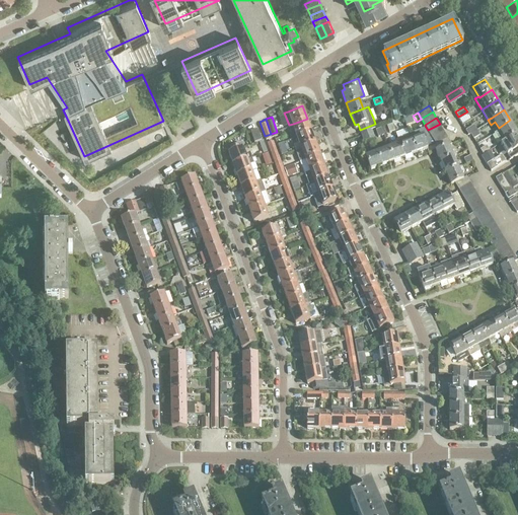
[(311,129),(307,119),(293,124),(297,134),(311,129)]
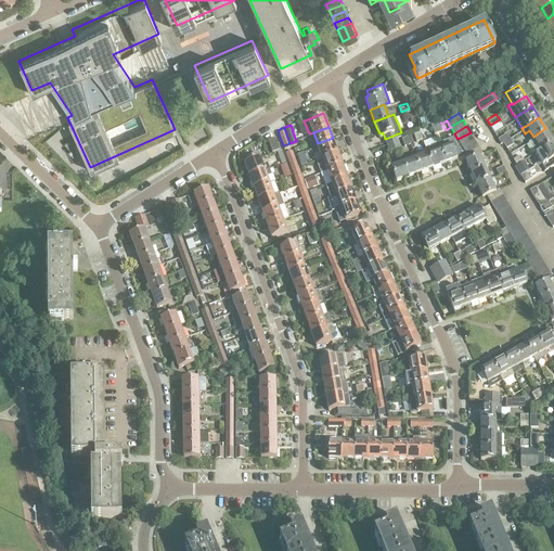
[(533,137),(528,139),(535,150),(540,148),(553,139),(545,128),(533,137)]
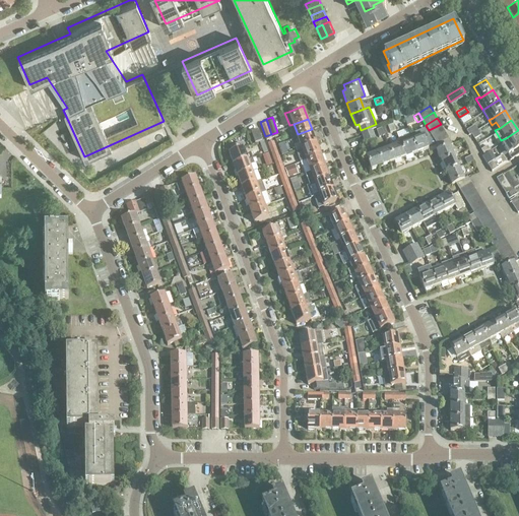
[(389,130),(395,128),(392,121),(387,123),(389,130)]
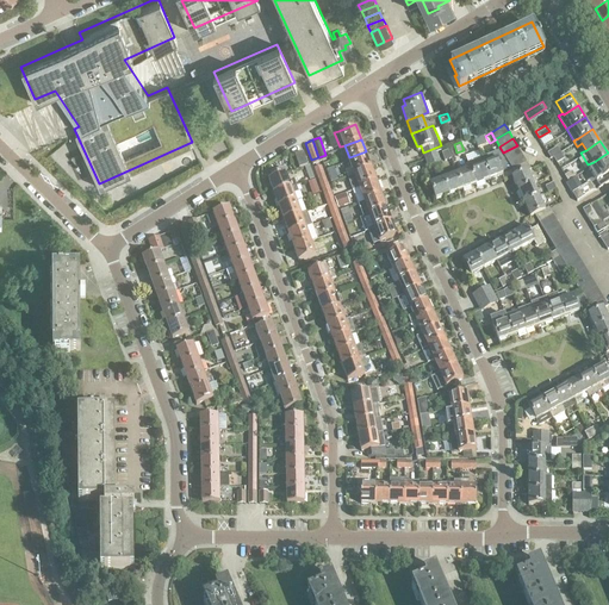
[(552,154),(560,149),(557,143),(547,149),(551,155),(552,154)]
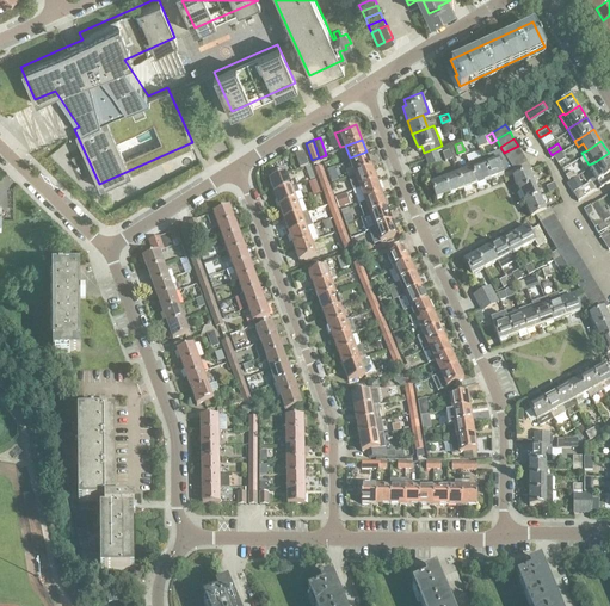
[(518,146),(504,153),(509,160),(522,152),(518,146)]
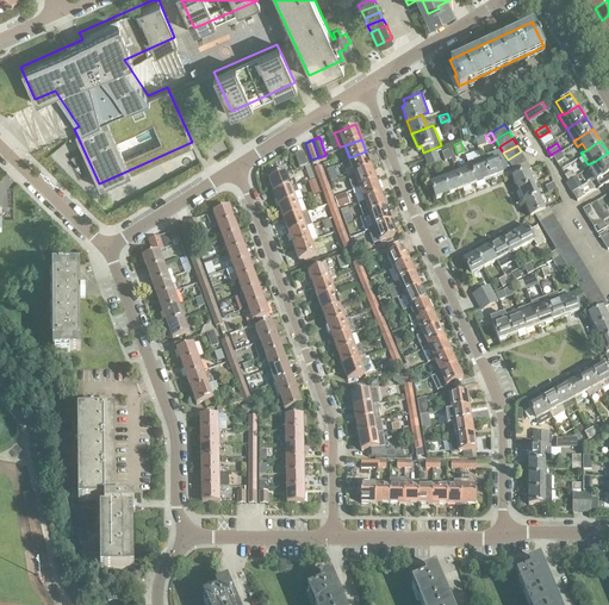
[(451,155),(447,147),(440,149),(443,157),(451,155)]
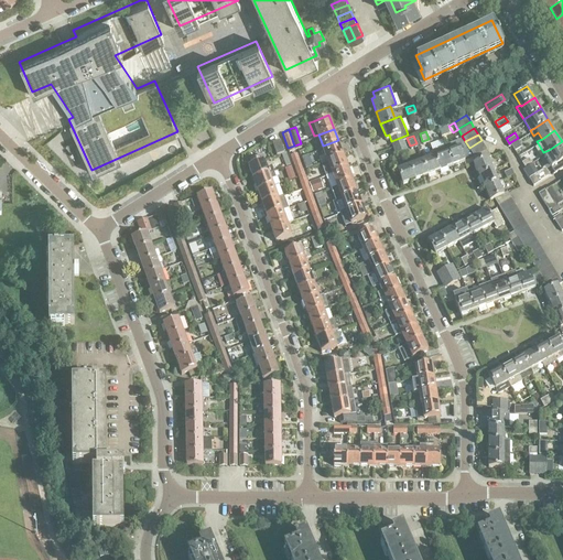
[(278,151),(283,149),(279,138),(272,140),(275,152),(278,151)]
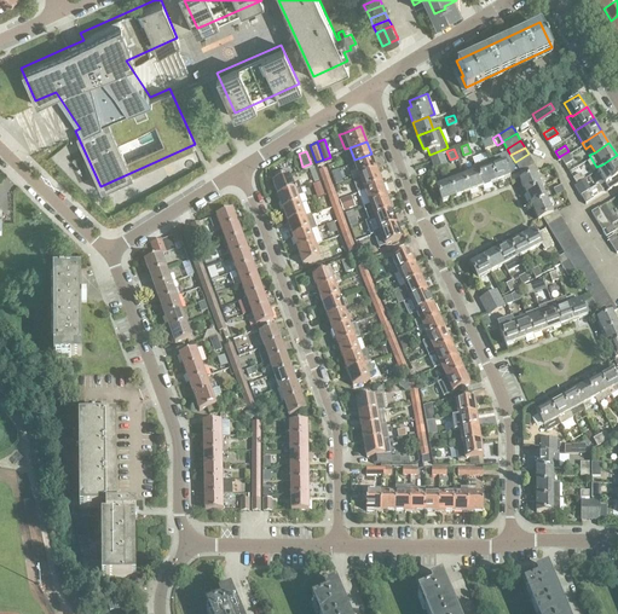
[(569,151),(560,156),(566,166),(573,161),(571,157),(572,157),(569,151)]
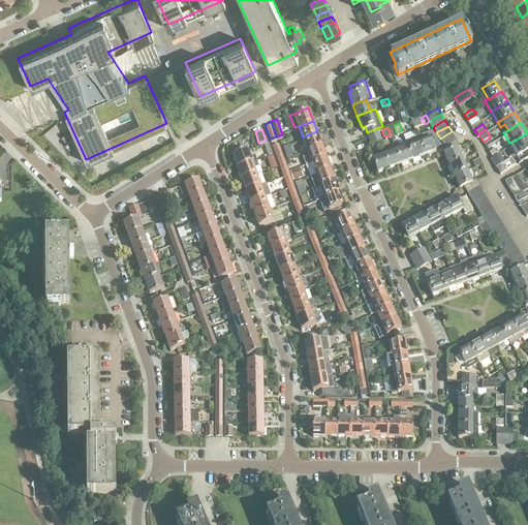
[(380,135),(378,130),(368,134),(370,140),(380,135)]
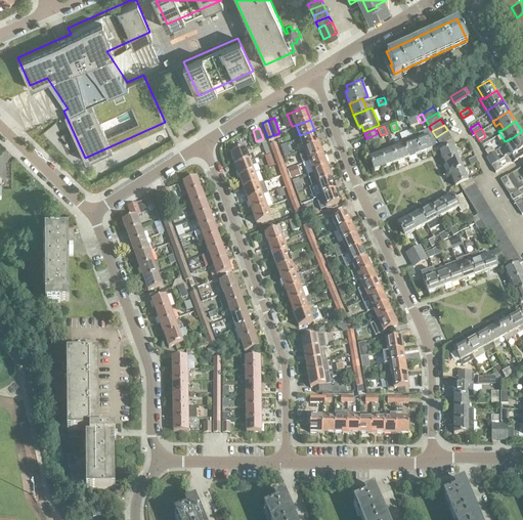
[(421,129),(412,132),(420,150),(431,146),(430,142),(436,140),(429,129),(422,132),(421,129)]
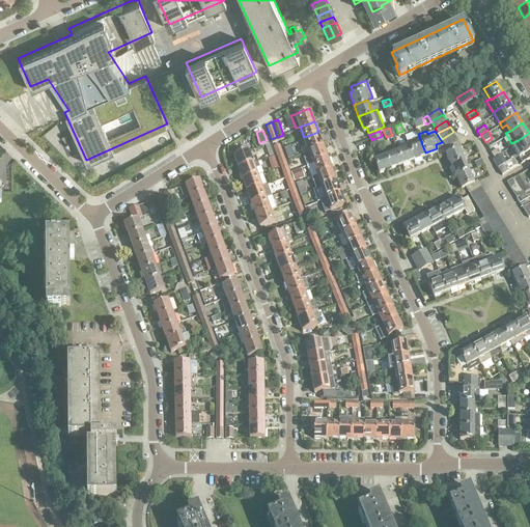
[(302,151),(323,143),(318,132),(304,137),(306,143),(300,145),(302,151)]
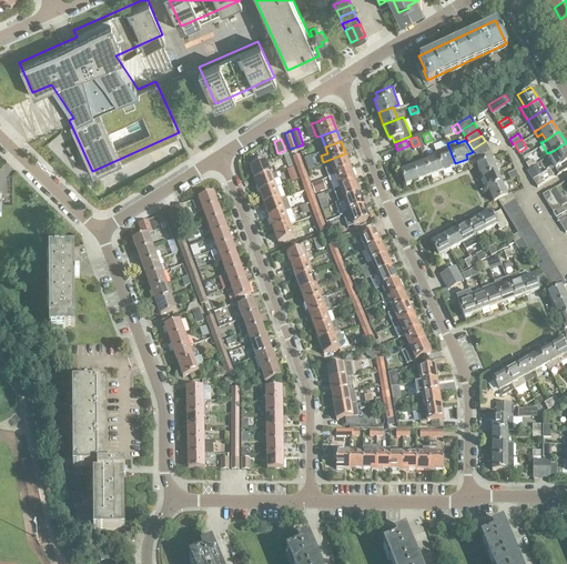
[(477,155),(489,148),(485,141),(473,149),(477,155)]
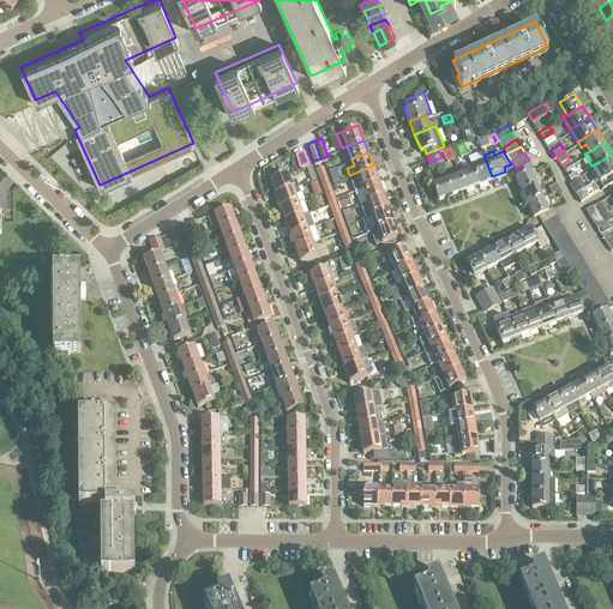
[(612,156),(612,154),(598,163),(605,175),(612,170),(612,156)]
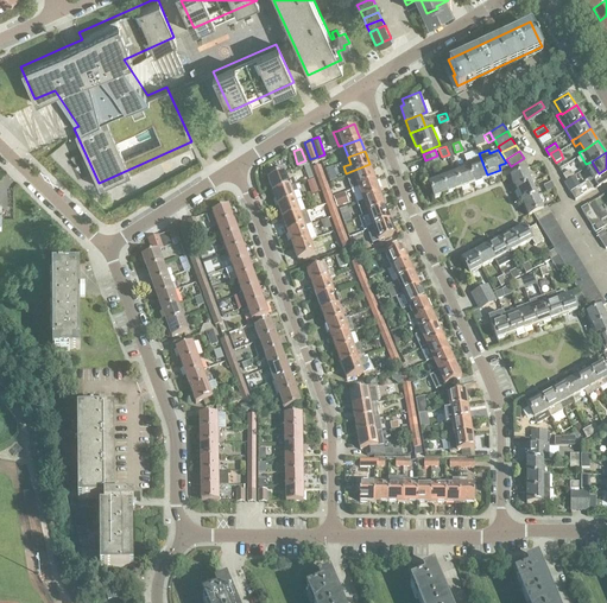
[(487,175),(479,153),(466,159),(467,165),(473,179),(487,175)]
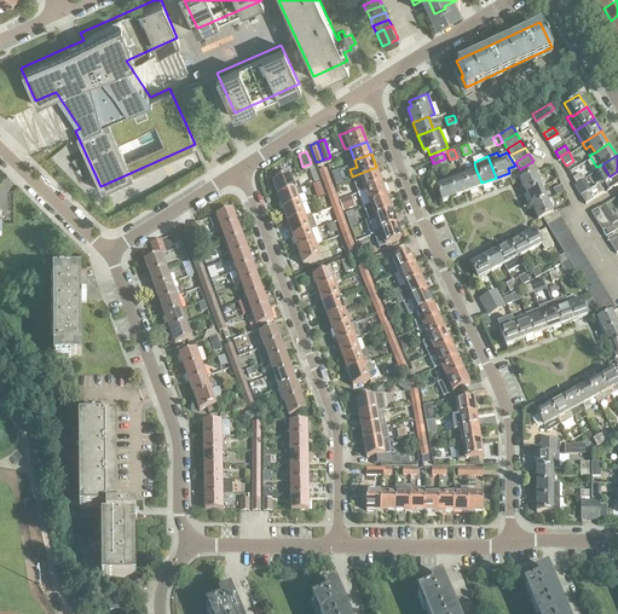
[(537,177),(533,169),(537,168),(533,161),(520,169),(523,175),(519,177),(525,190),(539,184),(539,183),(543,181),(541,175),(537,177)]
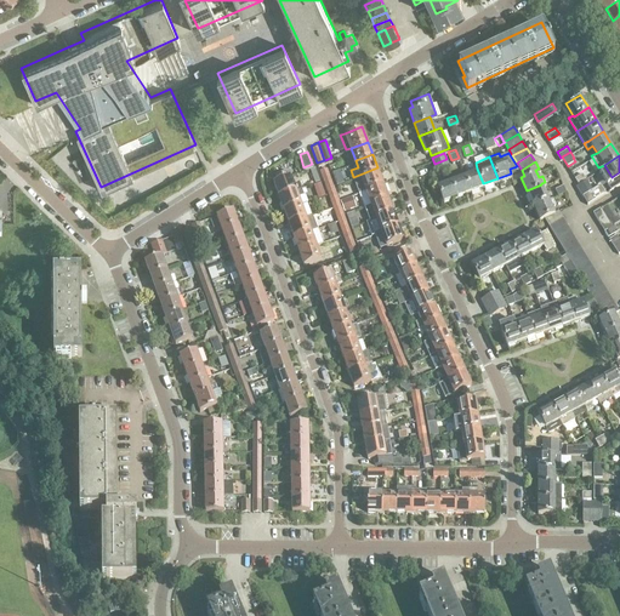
[(312,175),(316,172),(313,164),(312,164),(306,166),(307,171),(312,175)]
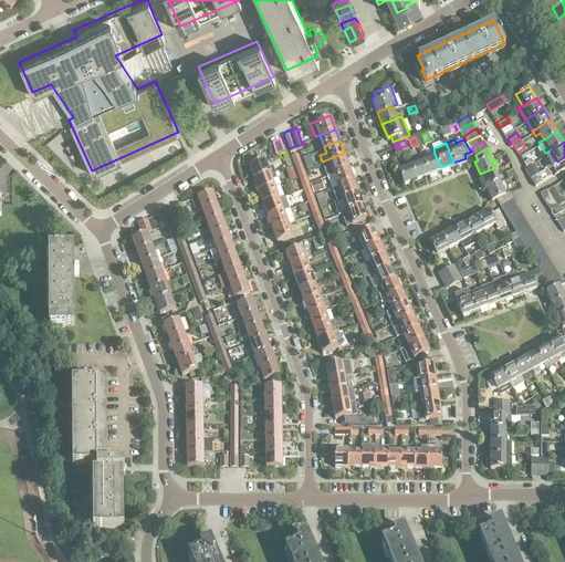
[(253,177),(274,169),(272,163),(267,164),(264,158),(263,158),(261,152),(251,156),(253,163),(249,164),(253,177)]
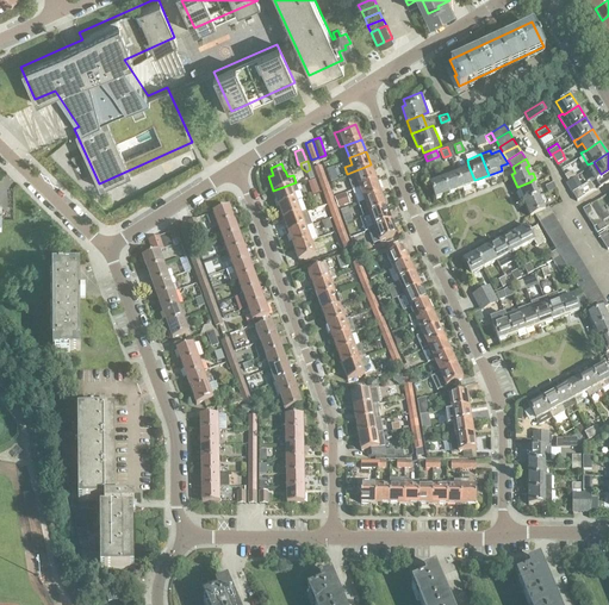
[(371,164),(347,174),(352,187),(359,185),(376,178),(371,164)]
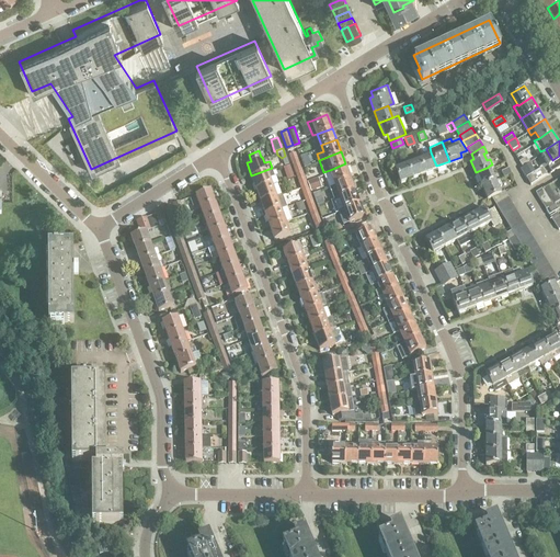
[(436,166),(431,152),(420,157),(424,170),(436,166)]
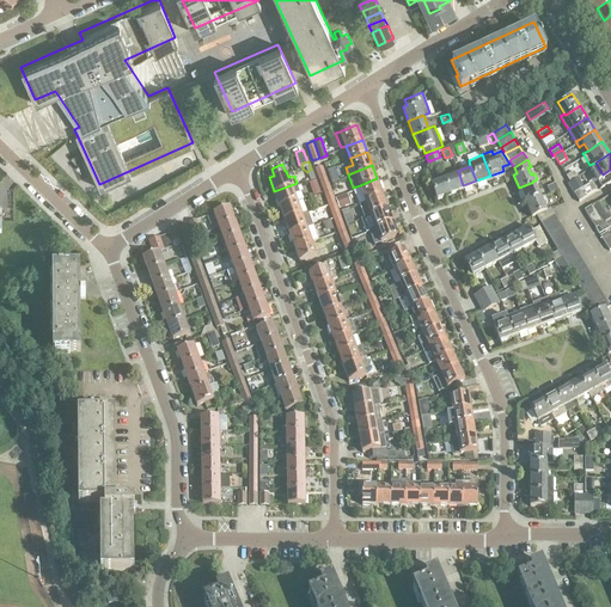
[(569,178),(576,173),(573,167),(566,172),(569,178)]
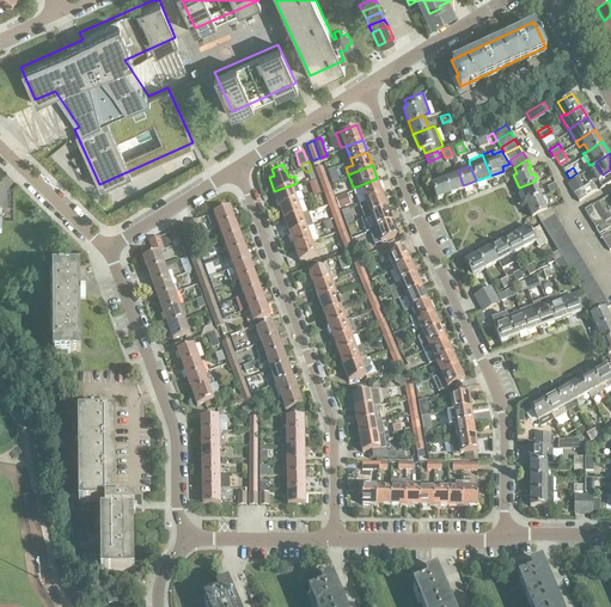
[(458,171),(445,176),(450,190),(463,185),(458,171)]
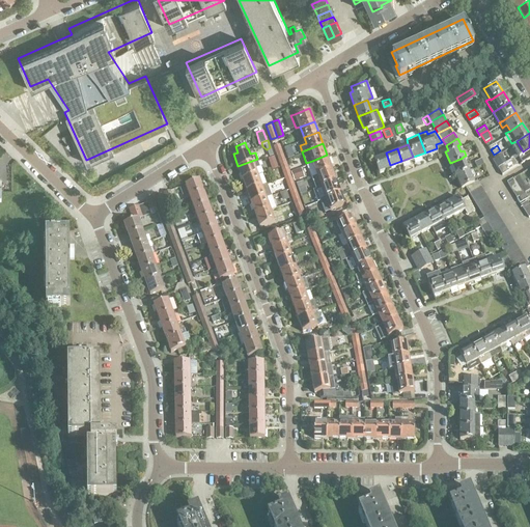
[(500,150),(494,155),(503,170),(517,162),(512,156),(504,160),(502,157),(503,156),(500,150)]
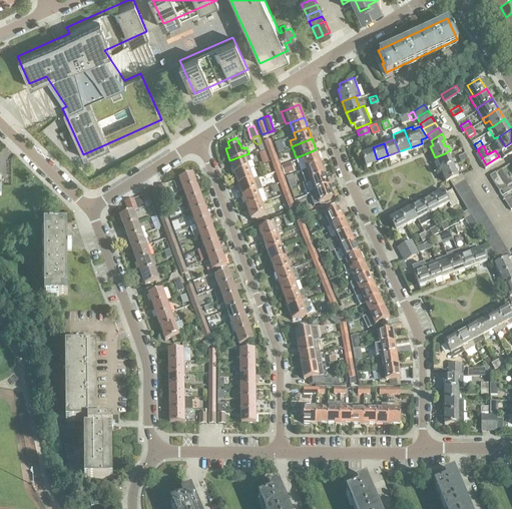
[(377,159),(373,147),(361,151),(366,163),(377,159)]
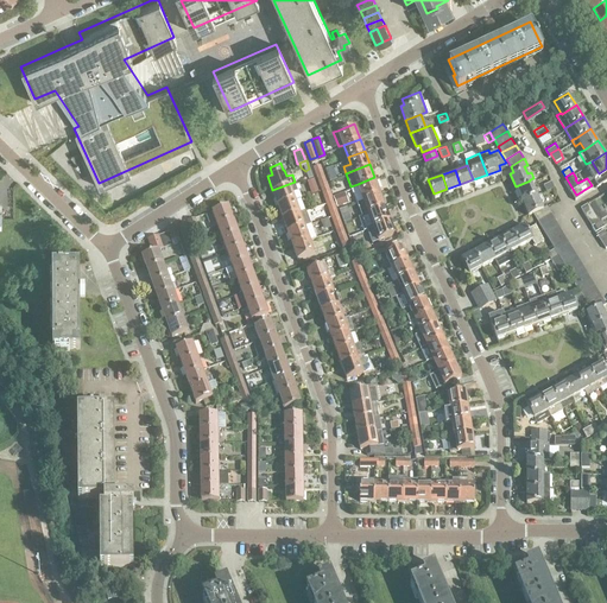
[(379,191),(374,177),(358,184),(362,197),(379,191)]
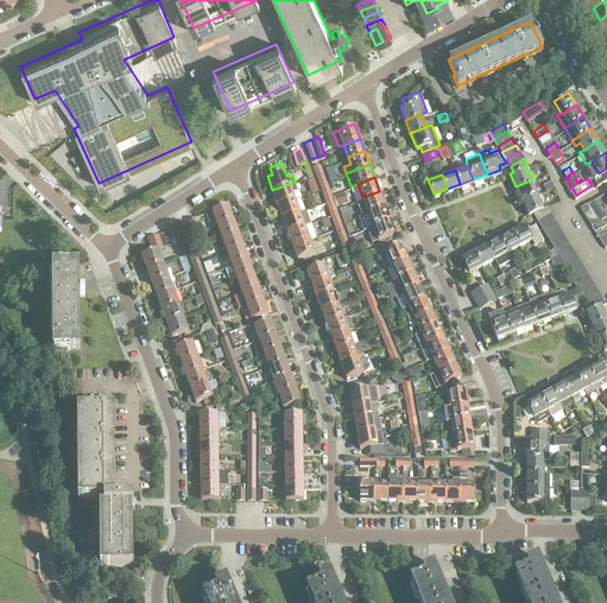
[(554,185),(550,178),(543,182),(545,189),(554,185)]
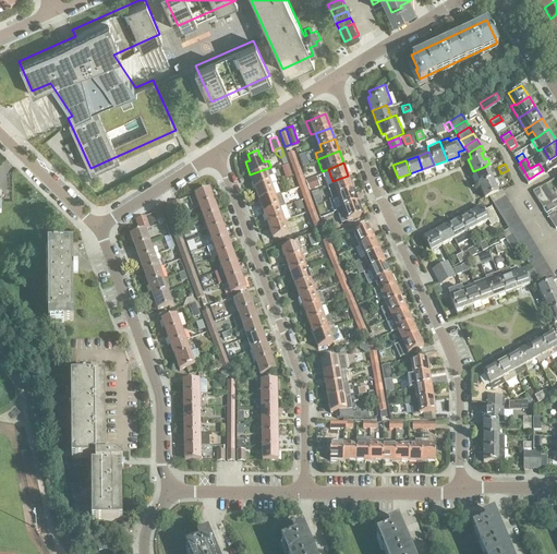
[(492,177),(486,166),(473,171),(479,183),(492,177)]
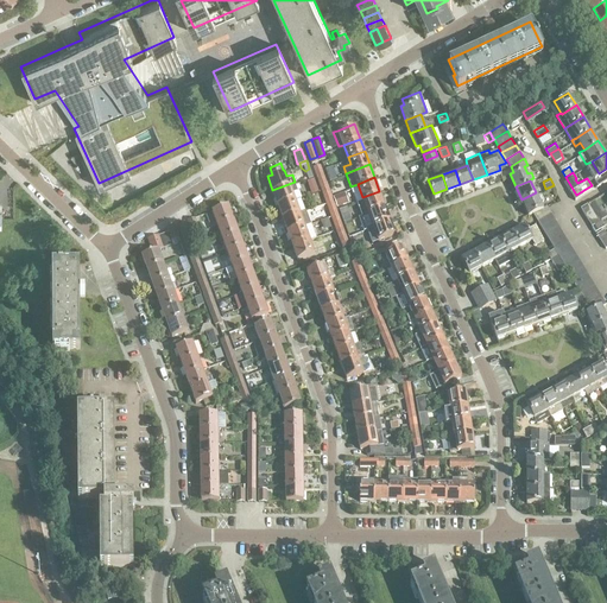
[(295,182),(272,190),(277,203),(295,197),(292,189),(297,188),(295,182)]
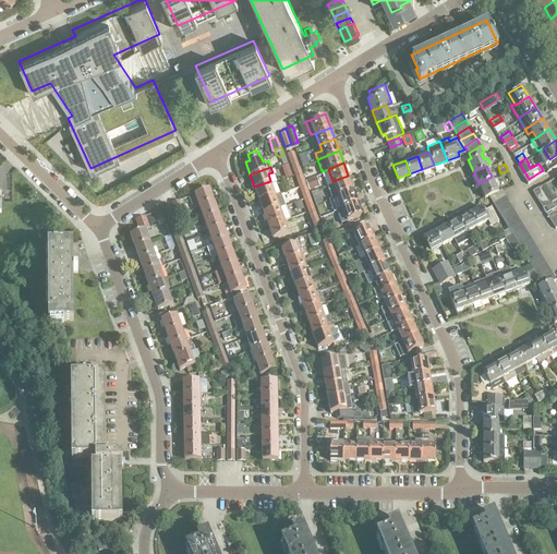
[(337,193),(352,188),(348,176),(333,181),(327,183),(331,195),(337,193)]
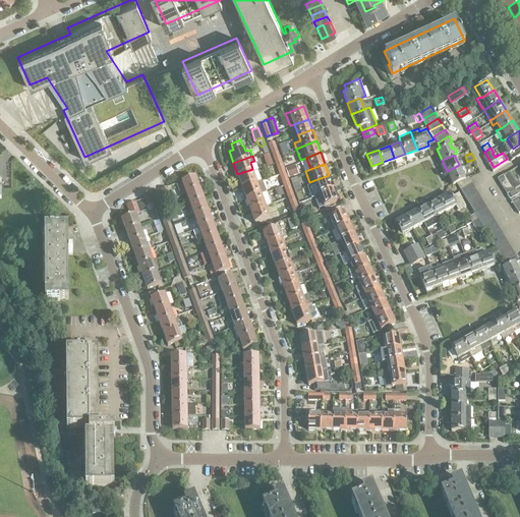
[(464,176),(462,172),(464,172),(464,169),(462,164),(459,165),(447,171),(452,182),(456,180),(460,187),(471,181),(467,175),(464,176)]
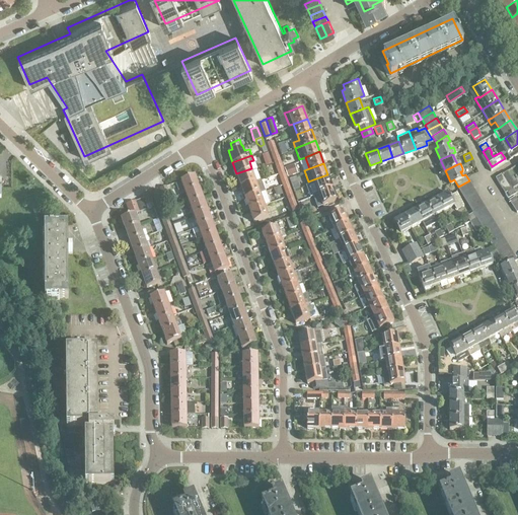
[(253,173),(251,168),(236,173),(240,185),(255,179),(260,177),(257,172),(253,173)]
